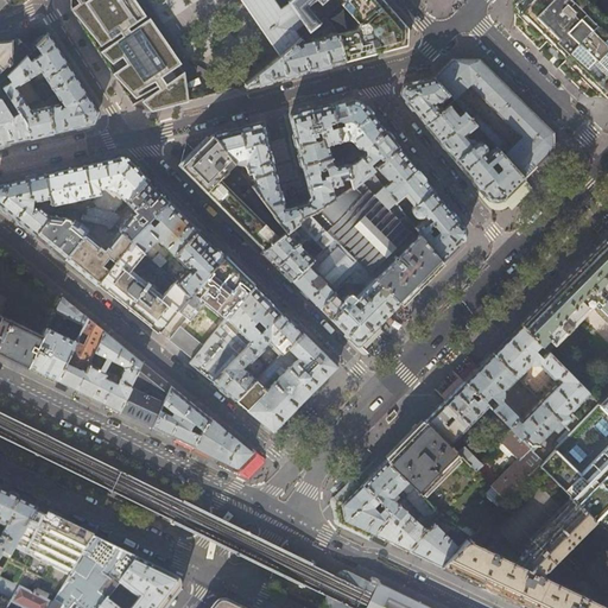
[(80,0),(80,12),(134,97),(146,93),(150,97),(184,74),(133,0),(240,0),(278,56),(296,42),(305,33),(309,31),(289,1),(279,8),(273,0),(80,0)]
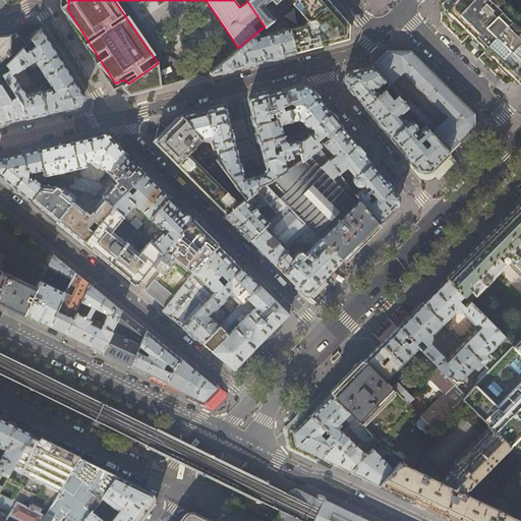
[(248,0),(247,1),(265,26),(273,19),(263,7),(270,0),(271,0),(275,4),(278,0),(293,0),(295,1),(296,0),(248,0)]
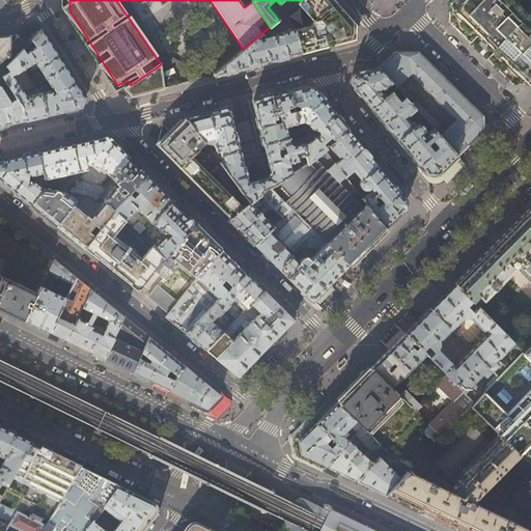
[(342,10),(333,0),(302,0),(301,1),(299,3),(313,20),(311,26),(295,30),(300,51),(300,53),(326,46),(352,39),(354,36),(355,25),(352,21),(342,10)]
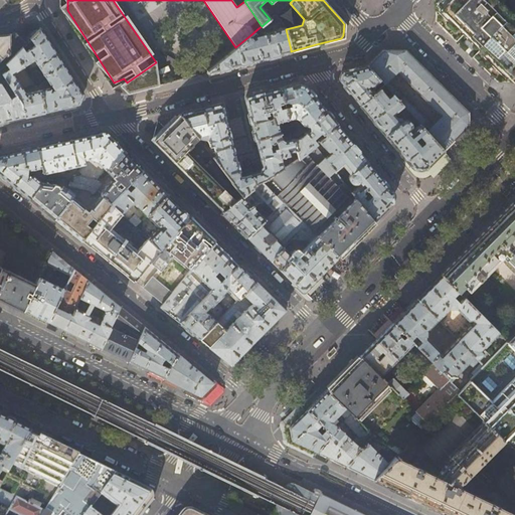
[(510,1),(511,0),(436,0),(436,18),(436,21),(438,23),(454,39),(457,41),(464,34),(467,38),(471,34),(485,48),(483,51),(480,49),(473,57),(478,63),(494,78),(514,79),(514,77),(514,6),(511,3),(510,1)]
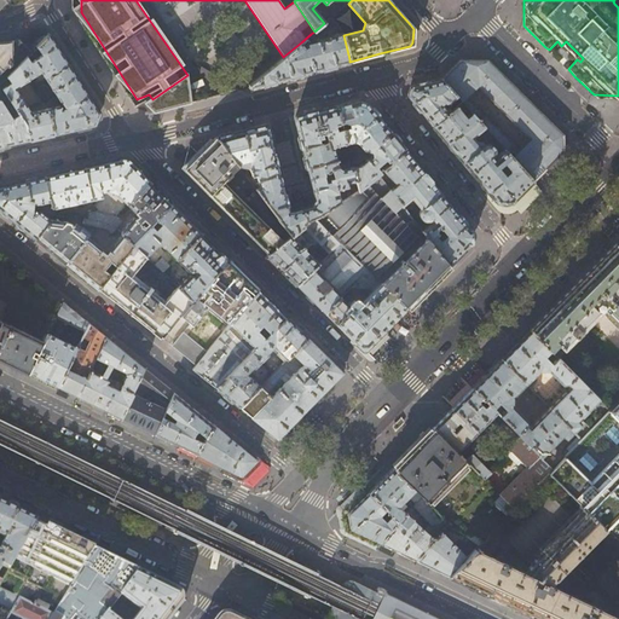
[(335,23),(330,18),(324,23),(314,32),(311,34),(325,32),(335,23)]
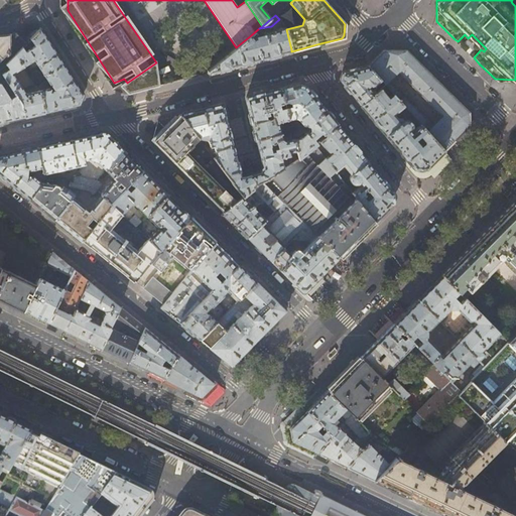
[(79,104),(83,95),(69,73),(40,28),(30,38),(35,45),(34,46),(26,51),(23,46),(16,52),(15,53),(24,67),(35,59),(47,80),(47,81),(37,88),(40,94),(44,112),(55,110),(66,107),(79,104)]
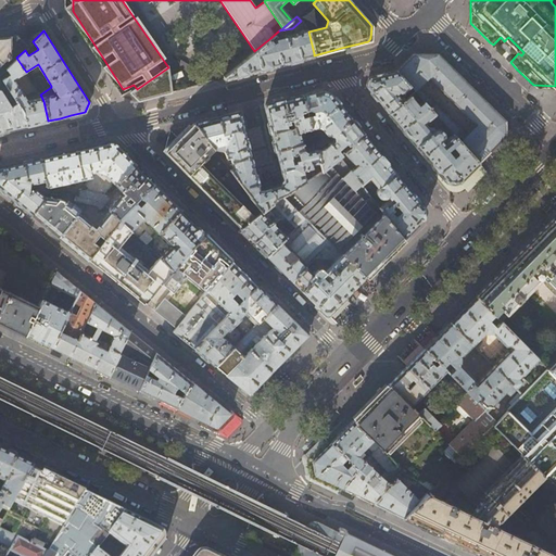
[(308,32),(306,30),(302,32),(299,33),(285,37),(283,38),(273,41),(270,38),(254,51),(240,63),(224,76),(225,78),(281,64),(313,55),(314,55),(314,53),(308,32)]
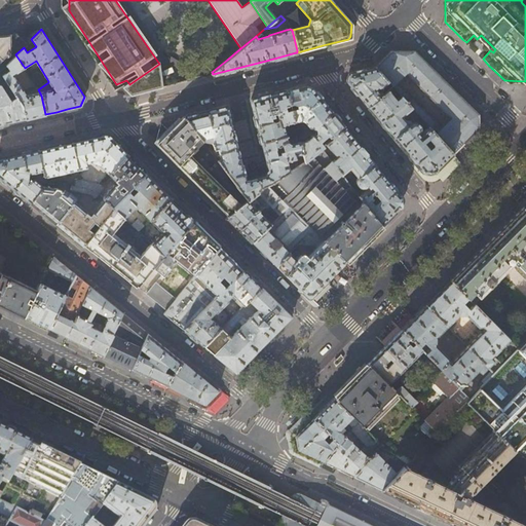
[(0,61),(8,52),(14,51),(16,53),(24,47),(26,44),(15,34),(12,35),(5,37),(0,36),(0,61)]
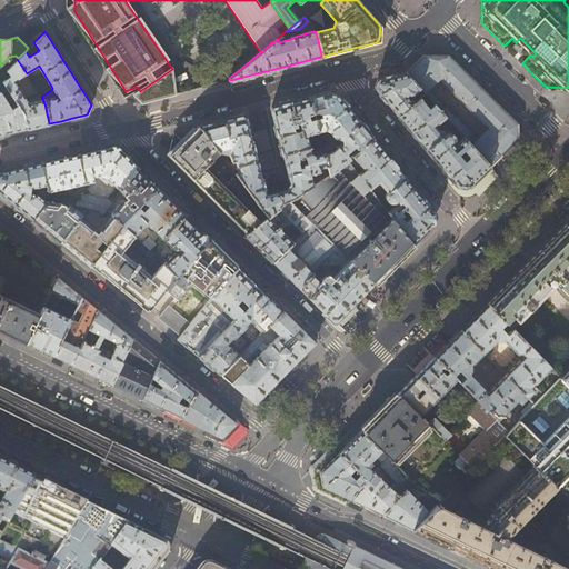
[(433,103),(489,166),(502,152),(517,139),(517,126),(479,88),(448,57),(422,57),(406,72),(425,95),(433,103)]
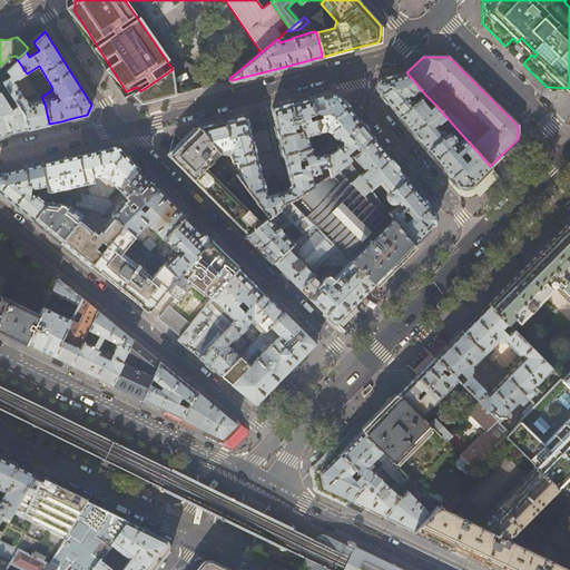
[(246,65),(241,58),(223,71),(228,79),(229,78),(246,65)]
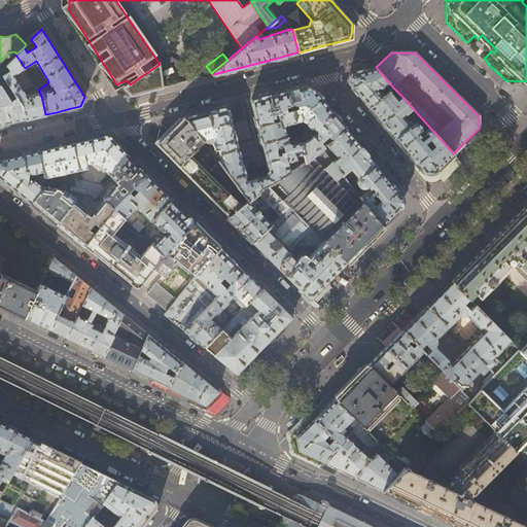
[(36,88),(31,92),(29,88),(26,89),(29,93),(26,95),(13,76),(15,74),(25,68),(15,55),(6,65),(8,71),(2,75),(6,81),(13,95),(20,105),(25,119),(34,117),(45,114),(41,96),(38,90),(36,88)]
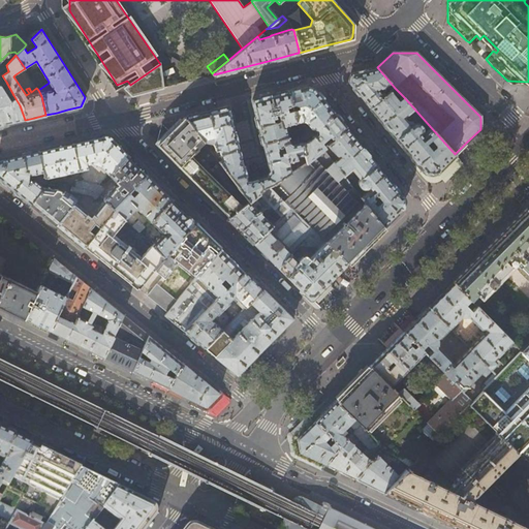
[(395,137),(424,173),(437,173),(441,168),(455,154),(403,96),(399,100),(391,91),(395,88),(377,67),(350,74),(348,81),(354,88),(362,97),(395,137)]
